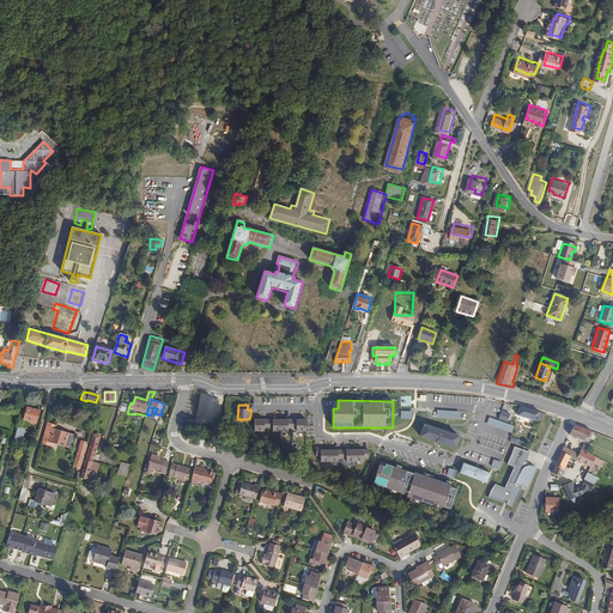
[(538,420),(540,412),(519,406),(515,414),(515,416),(534,422),(534,419),(538,420)]
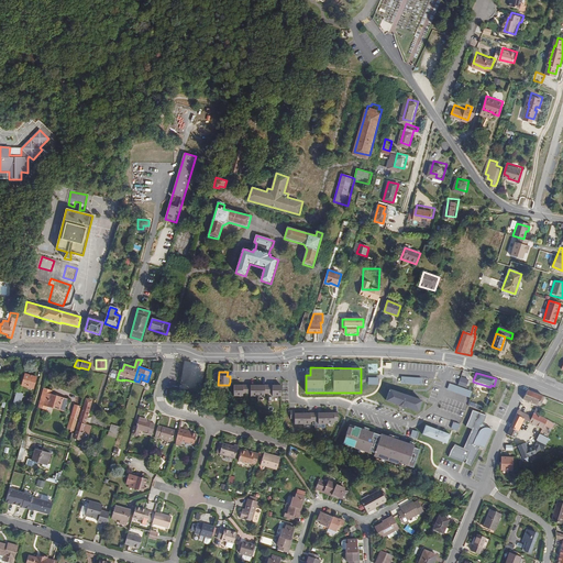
[(34,390),(37,378),(24,374),(20,386),(34,390)]
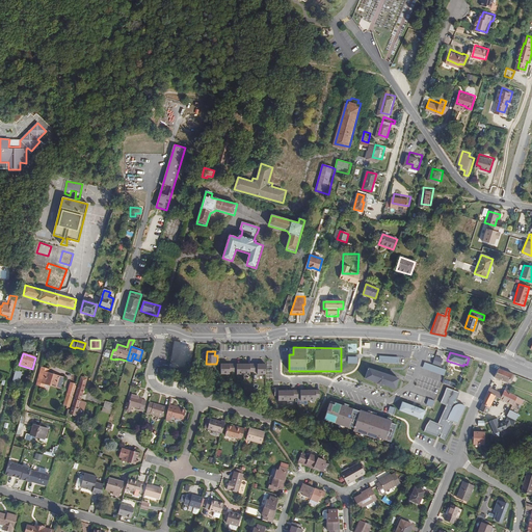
[(435,355),(432,364),(441,367),(444,358),(435,355)]
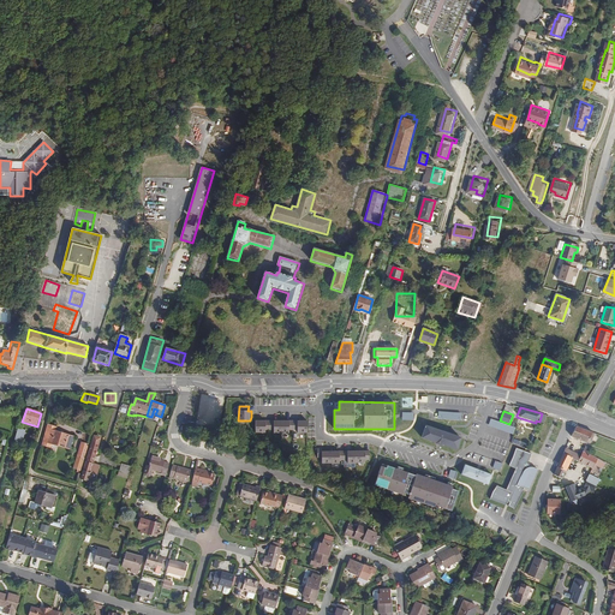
[(517,427),(491,419),(489,425),(513,434),(517,427)]
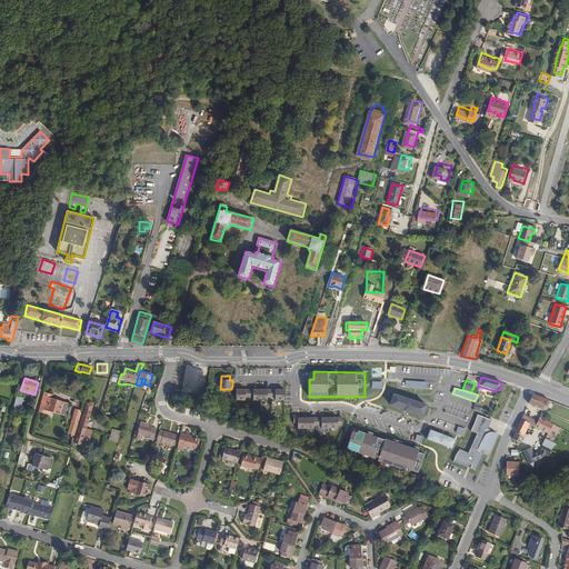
[(283,401),(283,390),(237,389),(237,400),(246,400),(246,398),(253,398),(253,400),(268,401),(268,399),(275,399),(275,401),(283,401)]
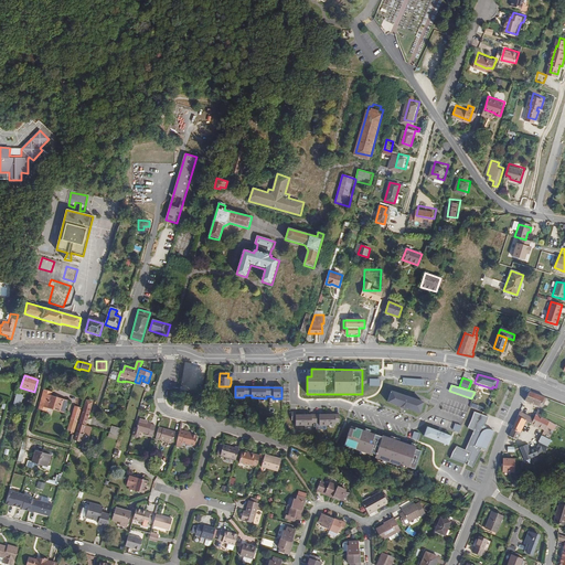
[(407,395),(391,391),(387,401),(398,405),(398,406),(403,407),(404,407),(406,408),(406,407),(418,412),(422,413),(425,402),(423,401),(407,395)]
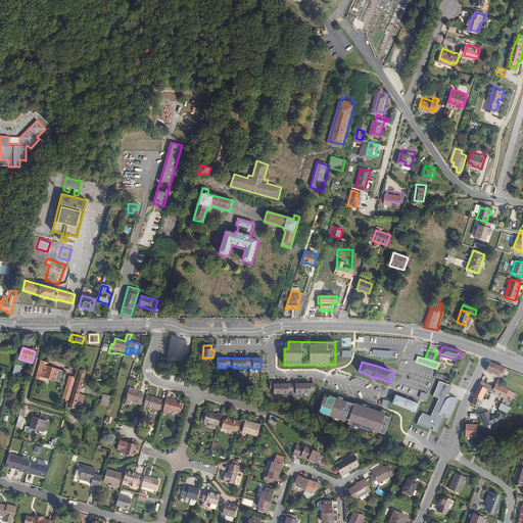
[(501,376),(504,367),(488,362),(484,371),(498,376),(498,375),(501,376)]
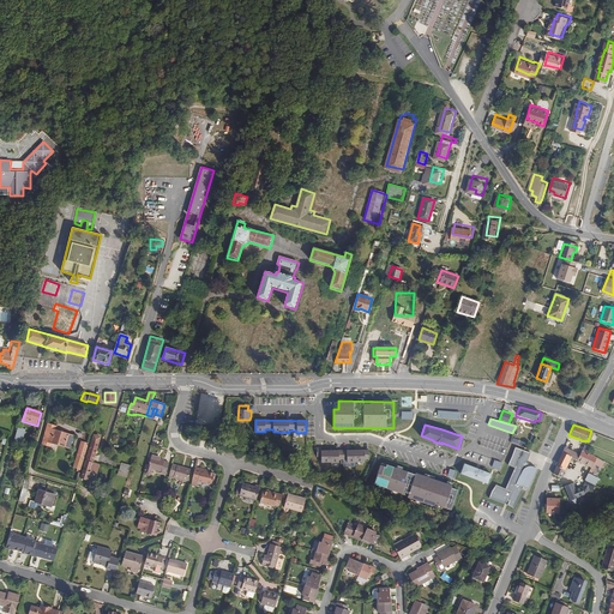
[(70,450),(73,438),(56,433),(58,428),(48,426),(43,447),(52,450),(53,445),(70,450)]
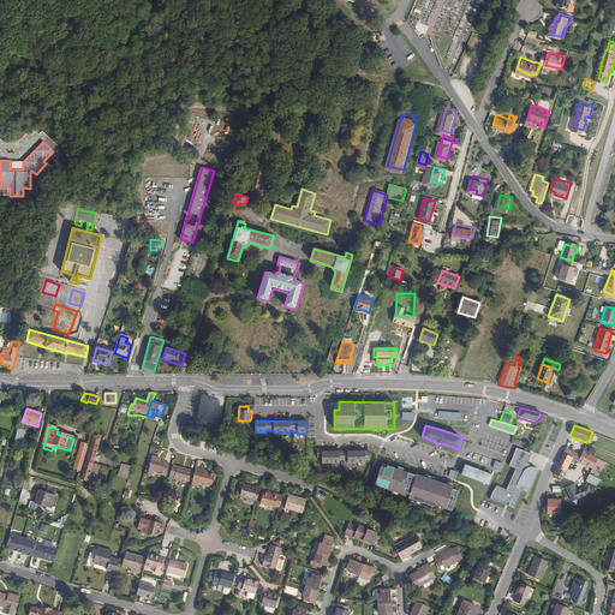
[(94,461),(101,439),(94,436),(87,460),(94,461)]
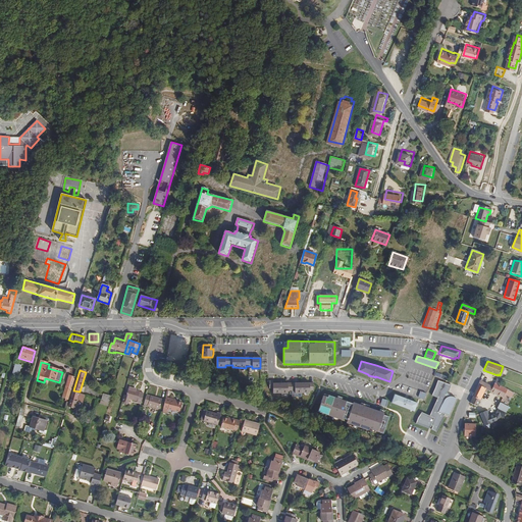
[(68,401),(74,377),(68,375),(61,400),(68,401)]
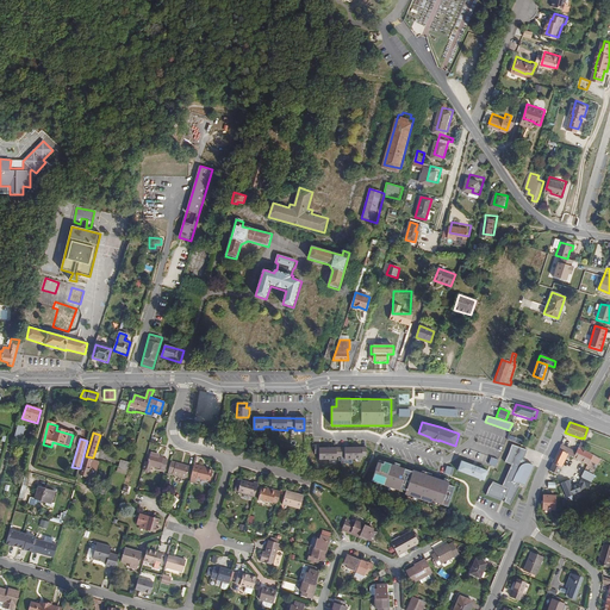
[(526,449),(512,444),(505,462),(512,465),(502,486),(492,483),(489,489),(486,495),(502,500),(503,497),(504,497),(506,498),(504,502),(510,505),(521,486),(523,487),(533,465),(528,464),(524,464),(522,464),(520,461),(522,459),(526,449)]
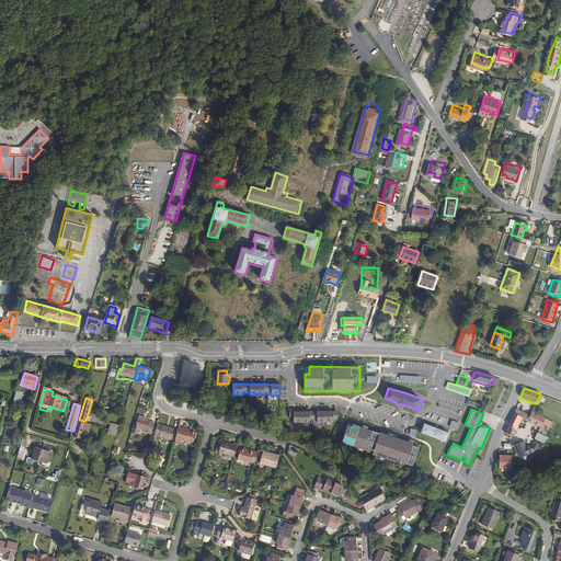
[(529,415),(515,409),(513,413),(521,418),(524,419),(527,421),(529,415)]
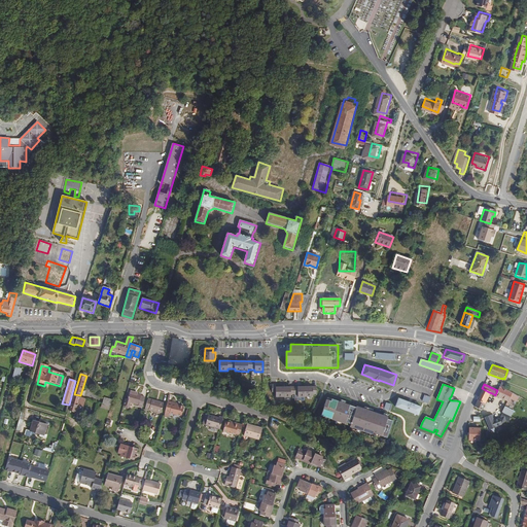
[(316,385),(275,386),(275,393),(275,397),(290,397),(290,394),(299,394),(299,397),(312,397),(312,394),(316,393),(316,385)]
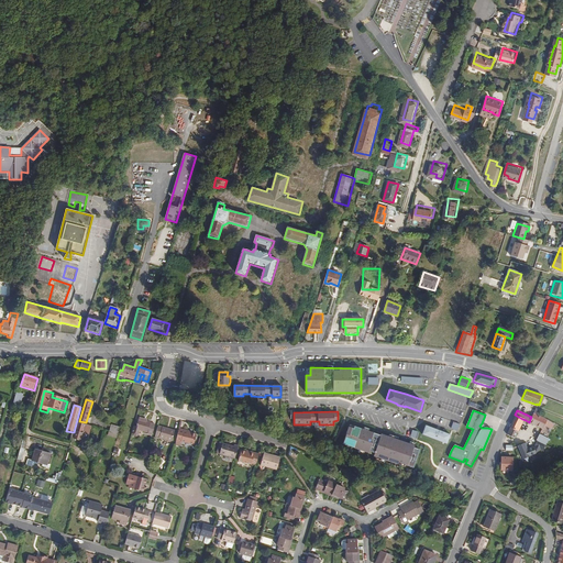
[(545,419),(536,415),(533,414),(531,417),(529,422),(541,428),(542,424),(545,419)]
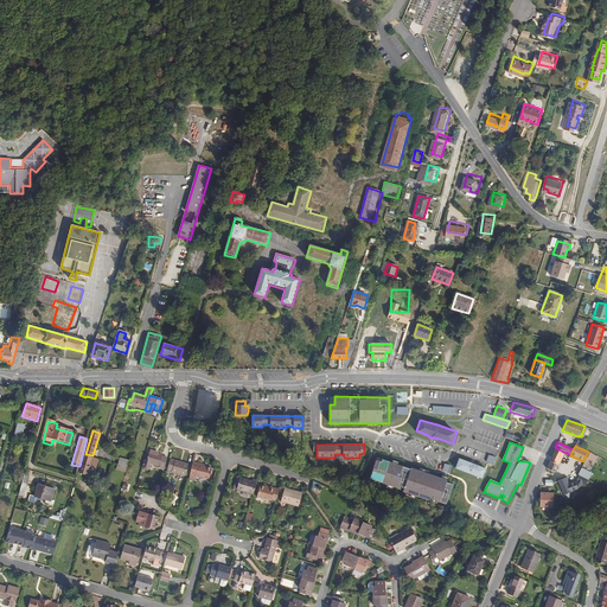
[(562,454),(563,452),(555,447),(549,459),(544,468),(554,472),(562,454)]
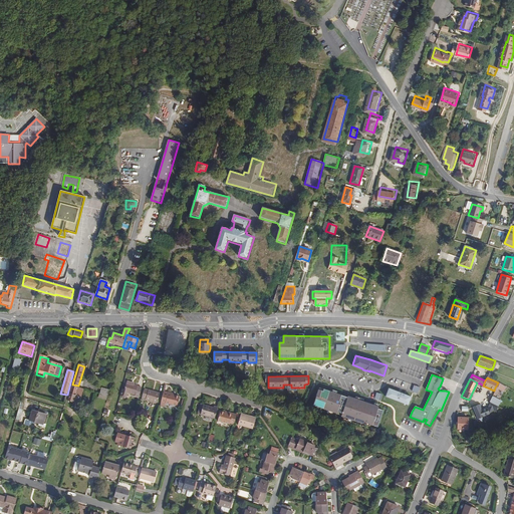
[(127,383),(125,390),(122,389),(120,397),(121,399),(123,399),(126,398),(127,394),(135,396),(135,397),(139,398),(139,397),(142,388),(134,384),(127,383)]
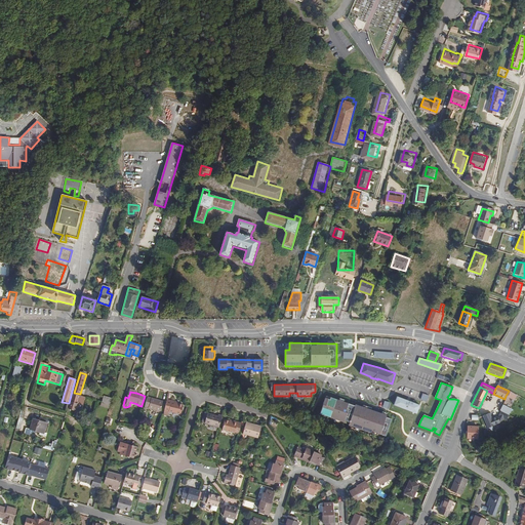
[(81,412),(85,398),(72,394),(68,410),(75,411),(74,415),(79,416),(81,412)]
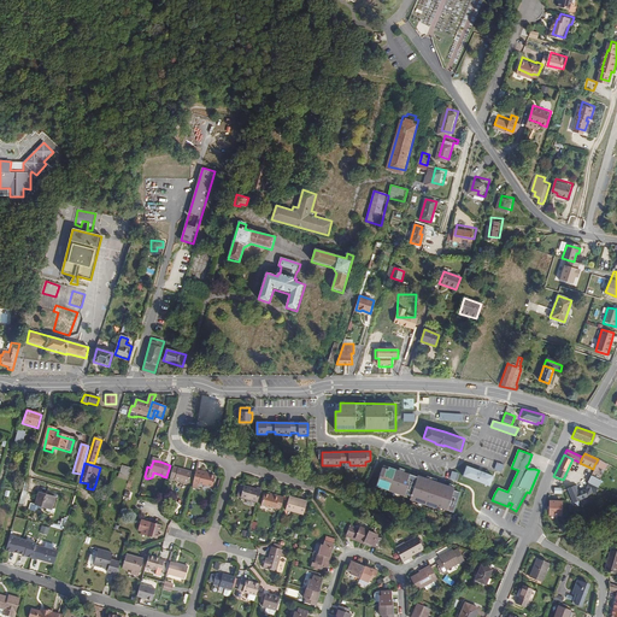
[(397,468),(382,463),(374,488),(403,498),(404,494),(411,497),(410,500),(452,513),(460,488),(428,479),(428,476),(416,472),(416,474),(406,471),(406,469),(397,465),(397,468)]
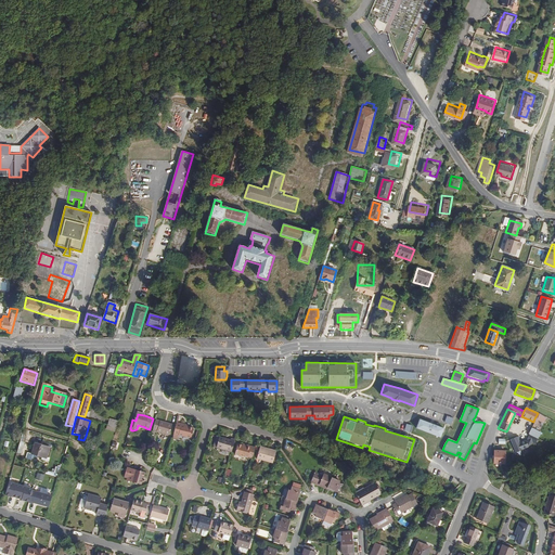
[(114,433),(117,421),(110,418),(106,430),(114,433)]
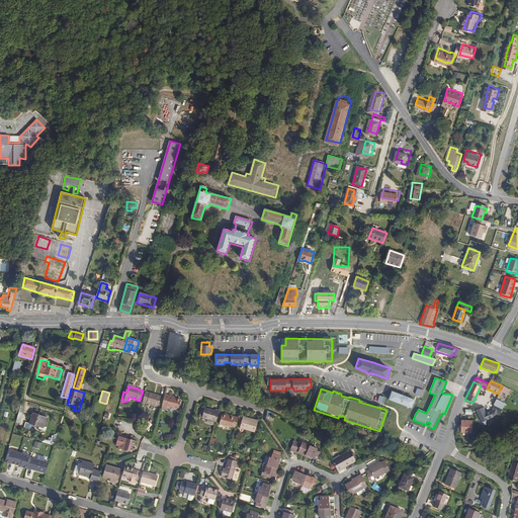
[(164,399),(159,397),(160,396),(149,392),(146,402),(162,406),(164,399)]
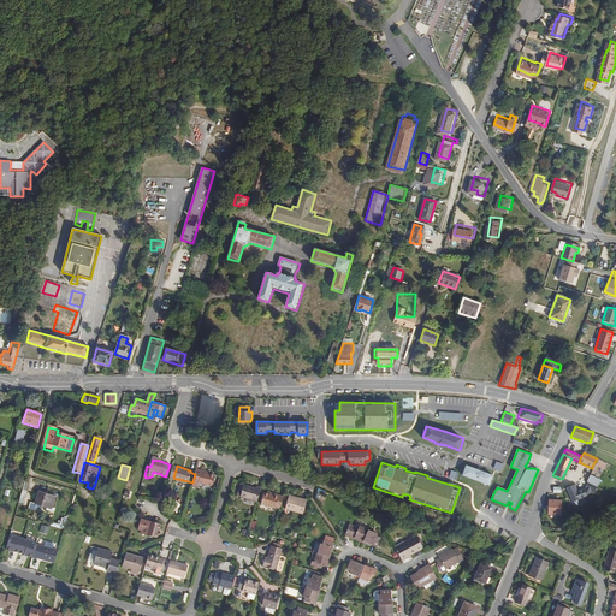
[(495,475),(465,466),(461,477),(487,485),(491,486),(495,475)]
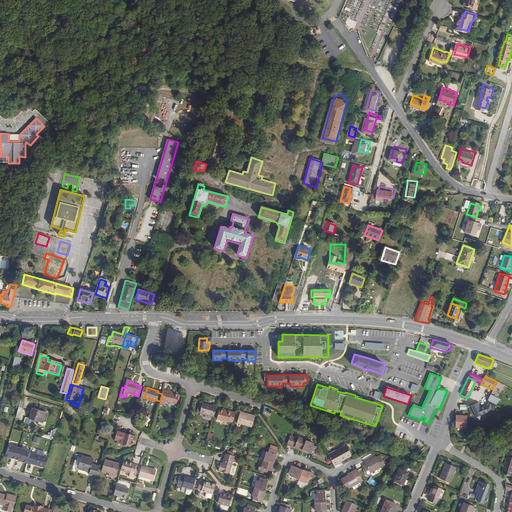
[(178,404),(181,395),(176,393),(170,392),(170,390),(166,389),(163,399),(178,404)]
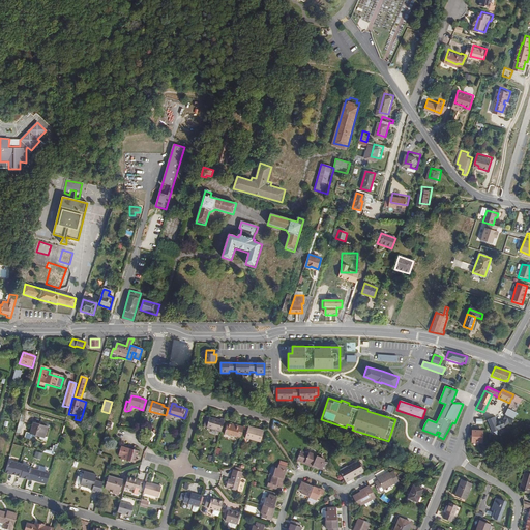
[(512,411),(506,408),(504,414),(505,414),(511,417),(512,415),(510,414),(512,411)]
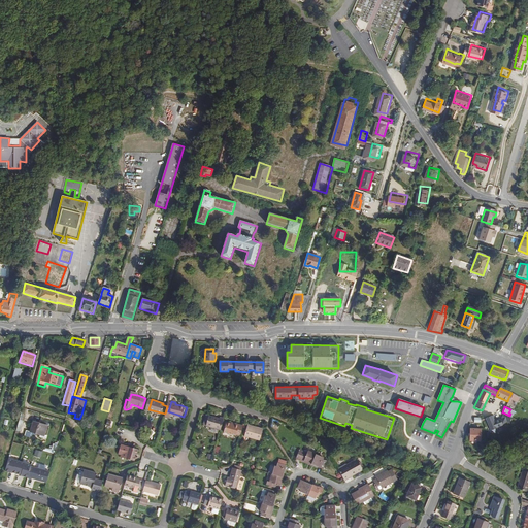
[(503,432),(512,417),(510,417),(509,416),(503,413),(500,420),(495,422),(493,416),(490,417),(494,429),(503,432)]
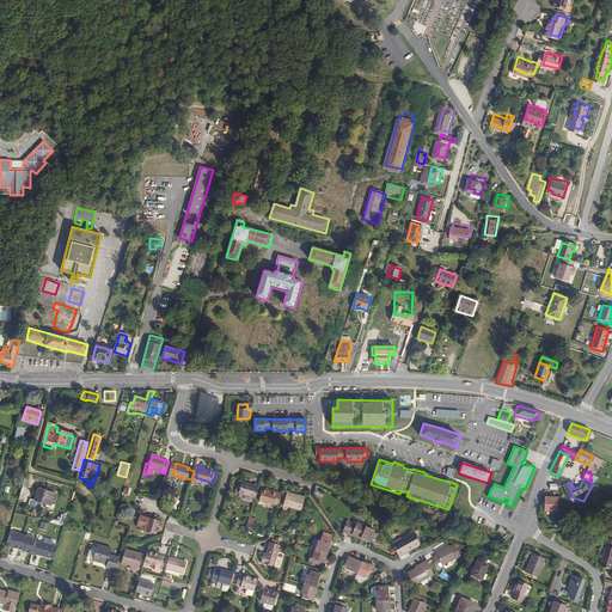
[(23,507),(28,482),(24,482),(18,506),(23,507)]
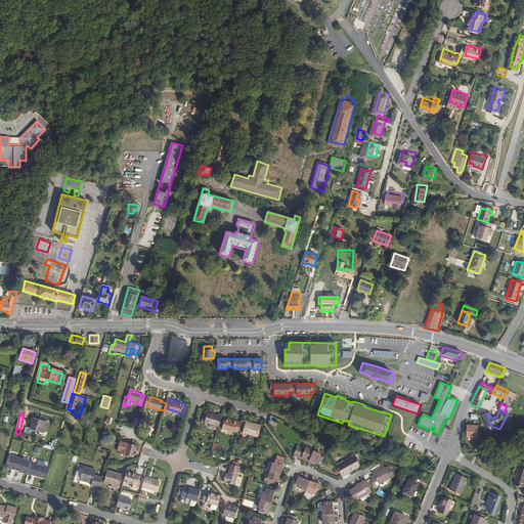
[(220,424),(223,413),(218,412),(218,415),(213,413),(209,412),(209,413),(208,417),(205,416),(204,419),(220,424)]
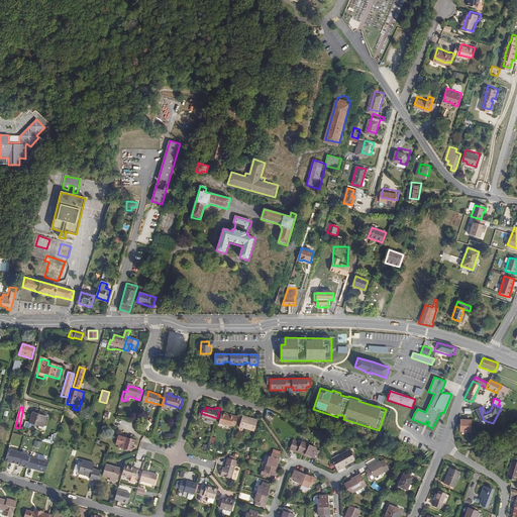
[(484,420),(480,408),(474,410),(478,423),(484,420)]
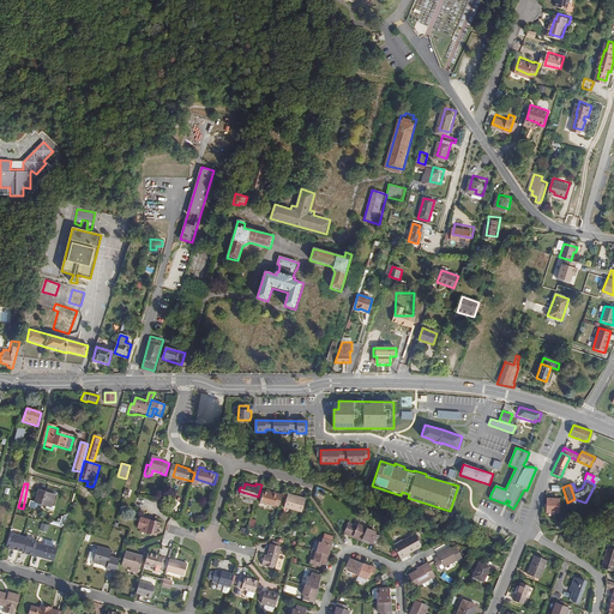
[(52,509),(55,494),(38,489),(34,503),(41,505),(52,509)]
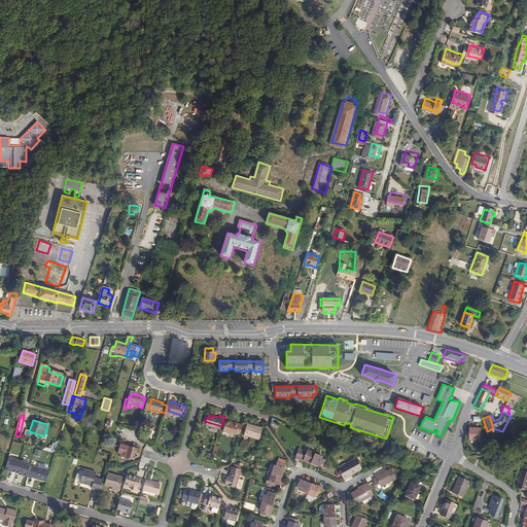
[(241,432),(244,423),(240,422),(240,423),(229,420),(226,430),(238,433),(238,431),(241,432)]
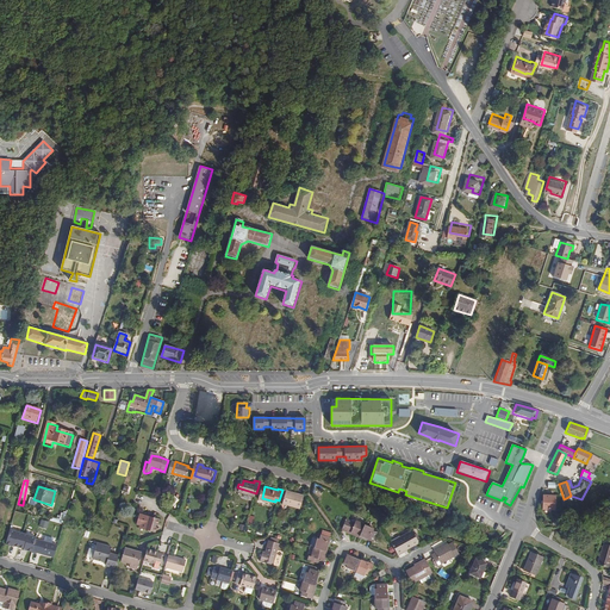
[(300,508),(304,495),(287,490),(284,503),(300,508)]
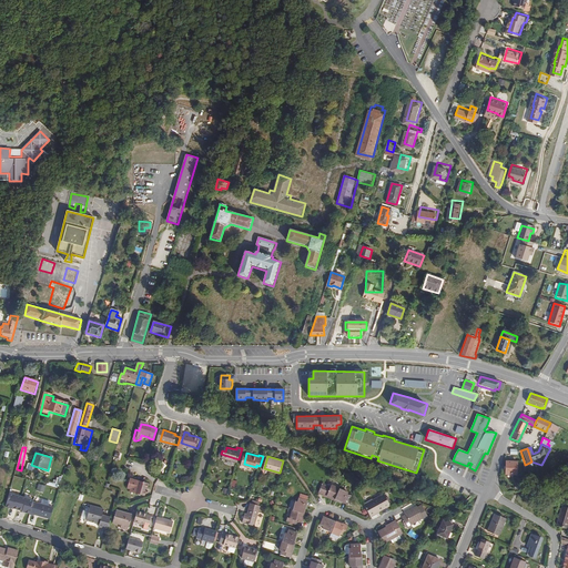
[(516,474),(516,462),(505,460),(504,474),(516,474)]
